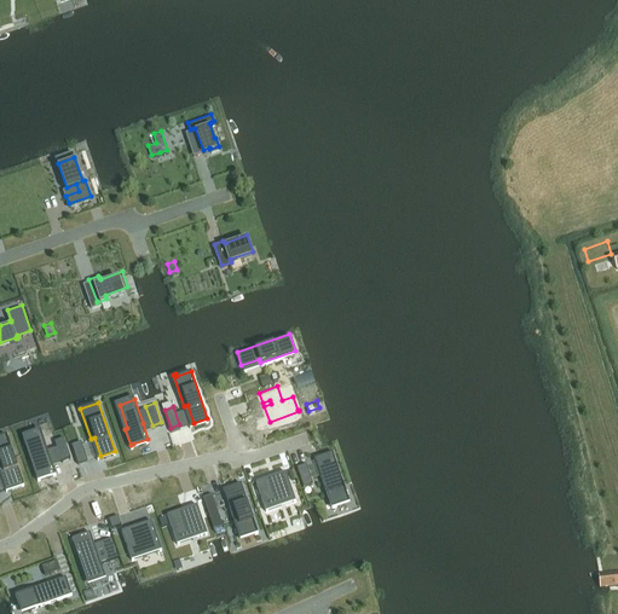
[(42,432),(28,436),(36,461),(33,462),(39,478),(57,471),(42,432)]
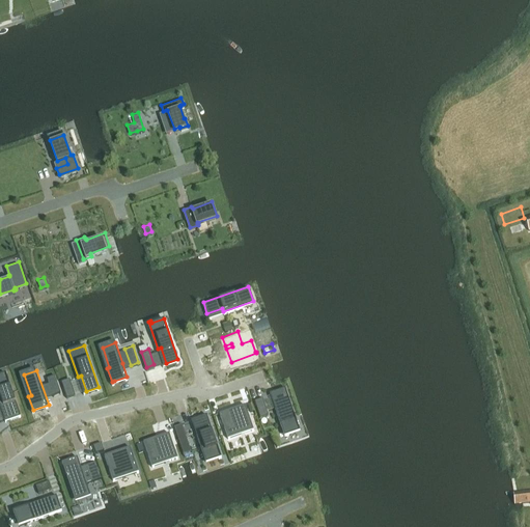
[(0,405),(4,419),(20,413),(6,372),(0,373),(0,405)]
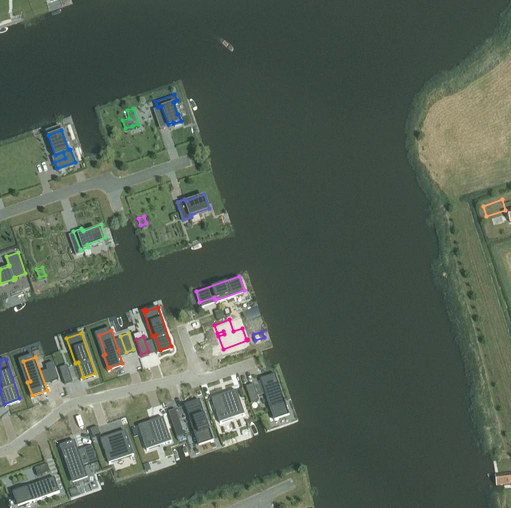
[(66,363),(59,365),(64,380),(71,378),(66,363)]
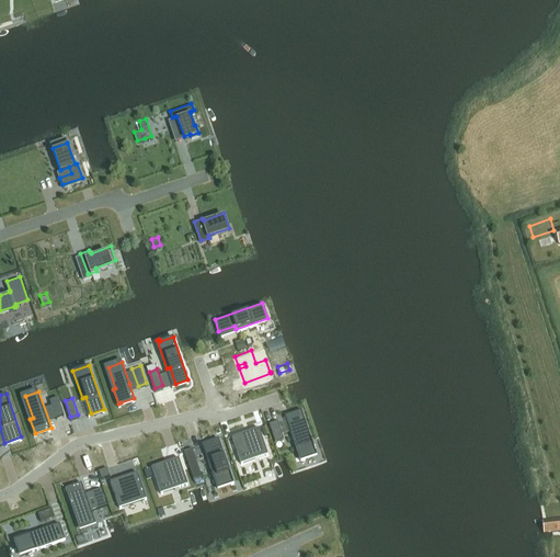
[(294,428),(290,429),(299,456),(316,451),(300,407),(287,411),(294,428)]
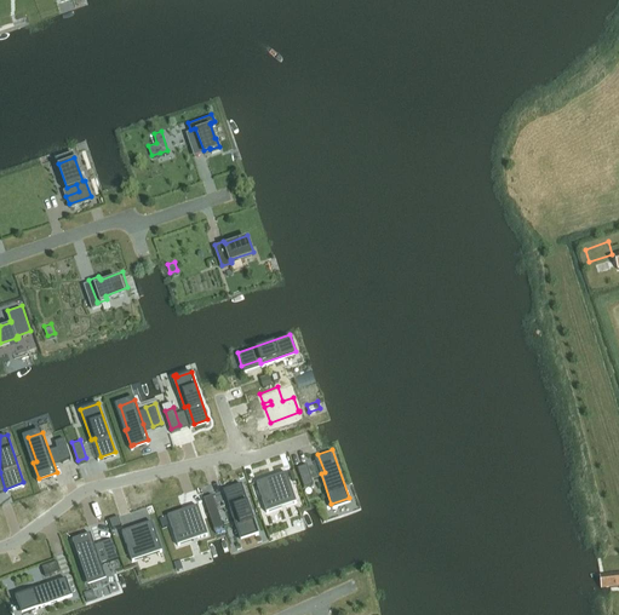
[(305,461),(297,464),(303,484),(313,481),(305,461)]
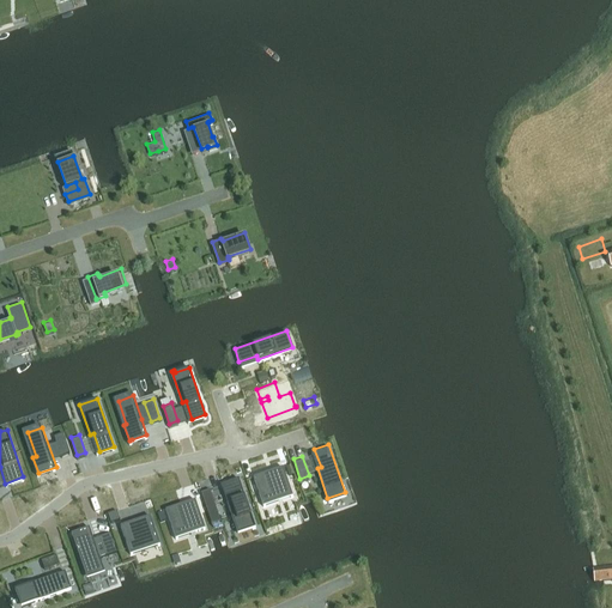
[(268,469),(253,475),(262,503),(278,497),(274,487),(289,482),(282,464),(272,468),(274,474),(271,475),(268,469)]
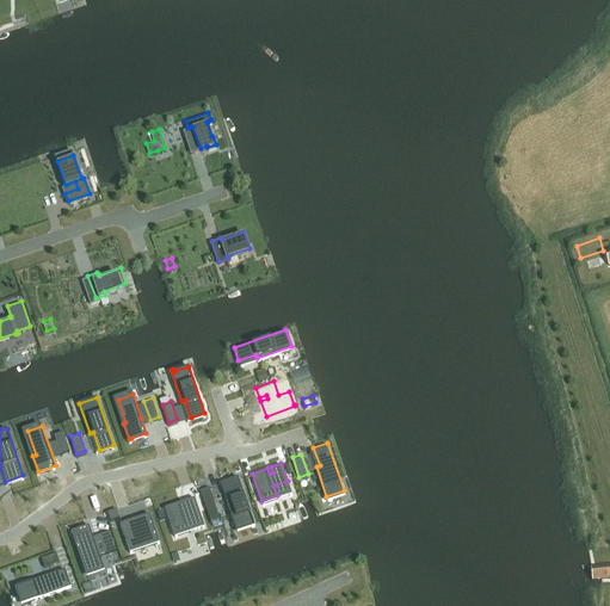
[(238,474),(223,478),(229,498),(226,499),(235,527),(253,521),(238,474)]
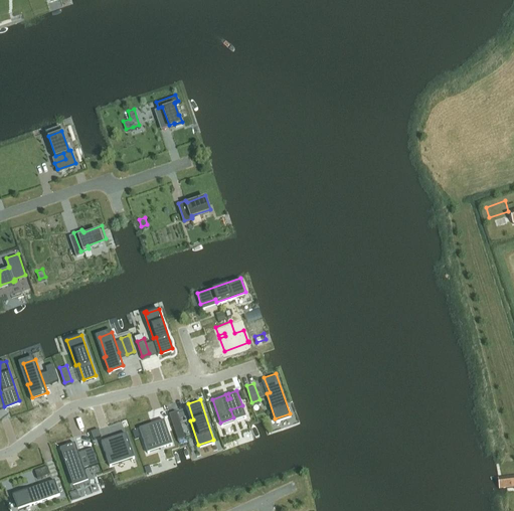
[(182,430),(175,409),(168,411),(175,432),(182,430)]
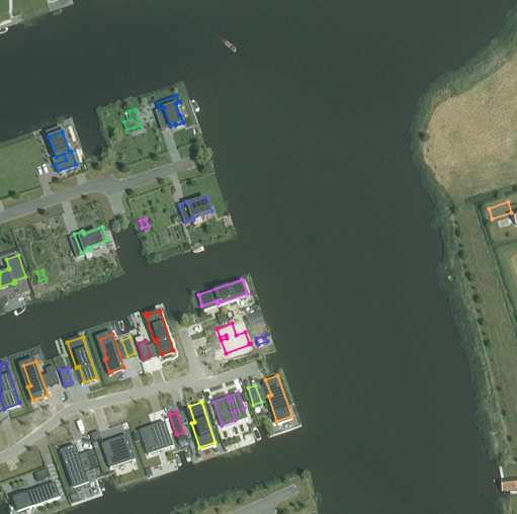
[(152,424),(140,429),(148,452),(161,448),(158,439),(169,435),(164,420),(155,423),(157,429),(154,430),(152,424)]
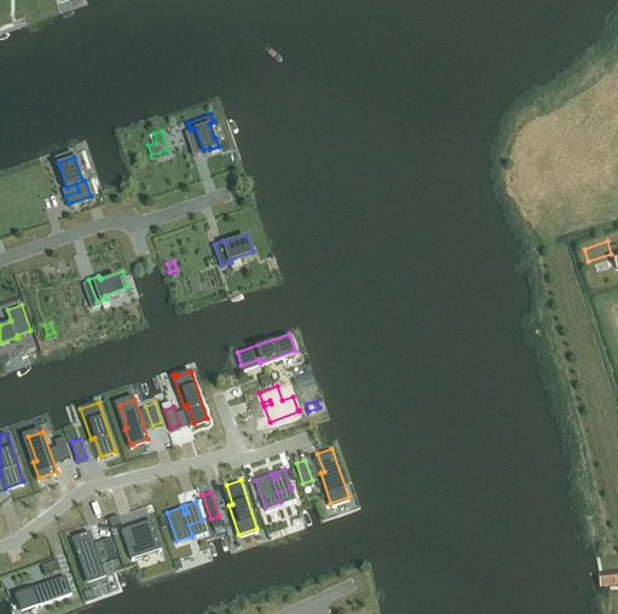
[(116,513),(108,516),(110,525),(120,522),(116,513)]
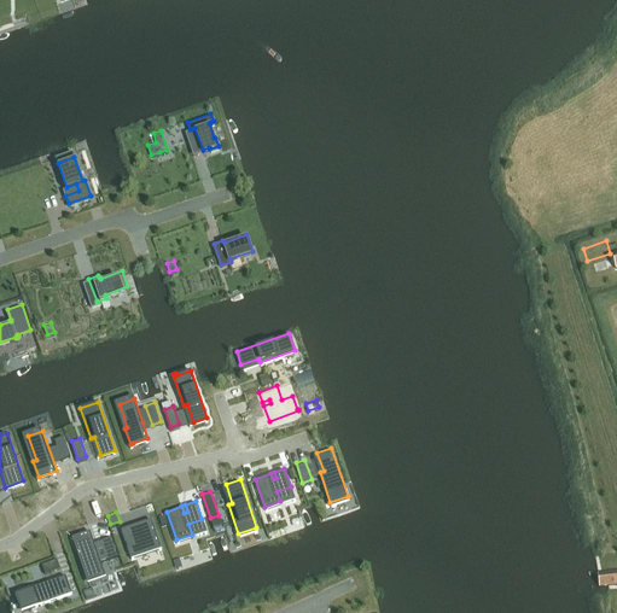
[(137,521),(121,527),(131,556),(161,547),(151,517),(140,520),(143,527),(139,529),(137,521)]
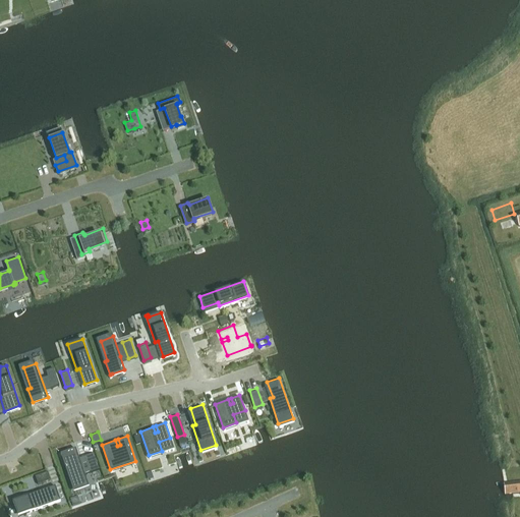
[(74,447),(59,452),(64,466),(67,465),(73,485),(87,480),(74,447)]
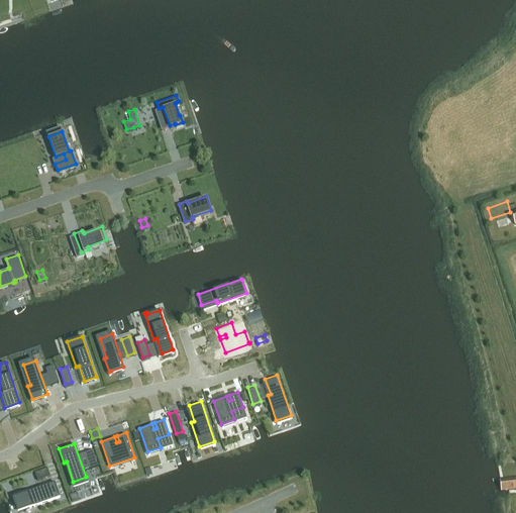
[(84,449),(90,466),(98,464),(92,446),(84,449)]
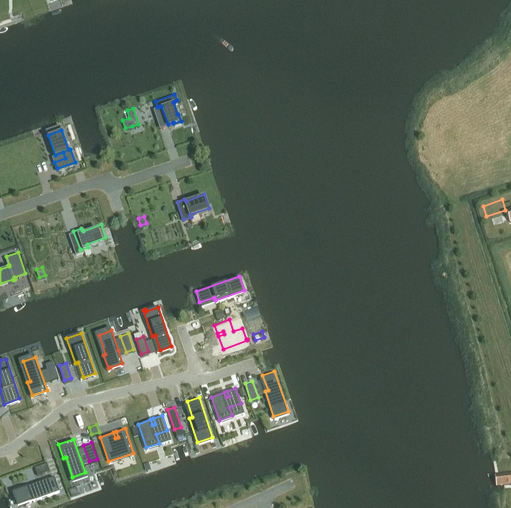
[(36,473),(49,469),(46,461),(34,465),(36,473)]
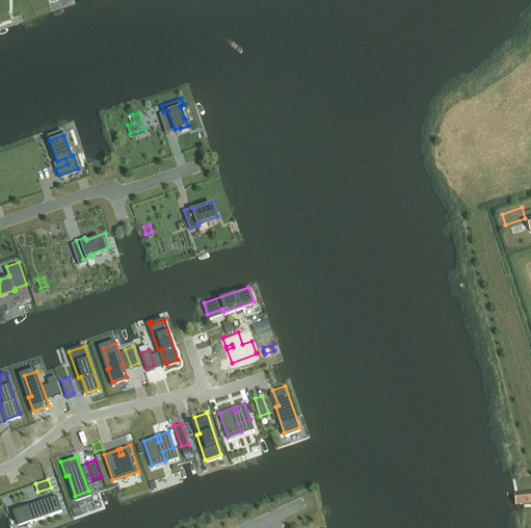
[(530,489),(513,492),(514,503),(530,500),(530,489)]
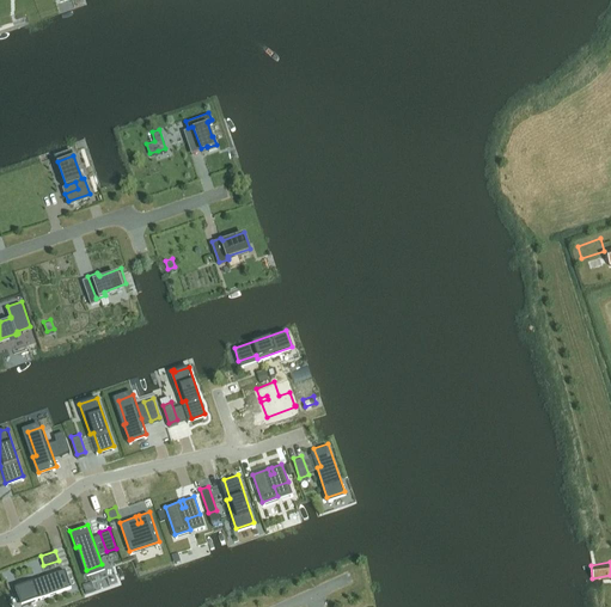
[(47,574),(14,586),(16,588),(17,588),(23,602),(71,584),(65,571),(48,577),(47,574)]
